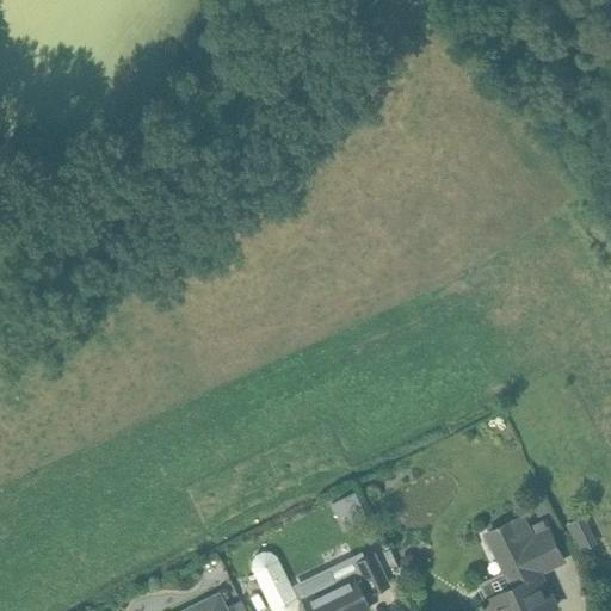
[(353,492),(329,504),(337,518),(346,513),(350,522),(364,514),(353,492)]
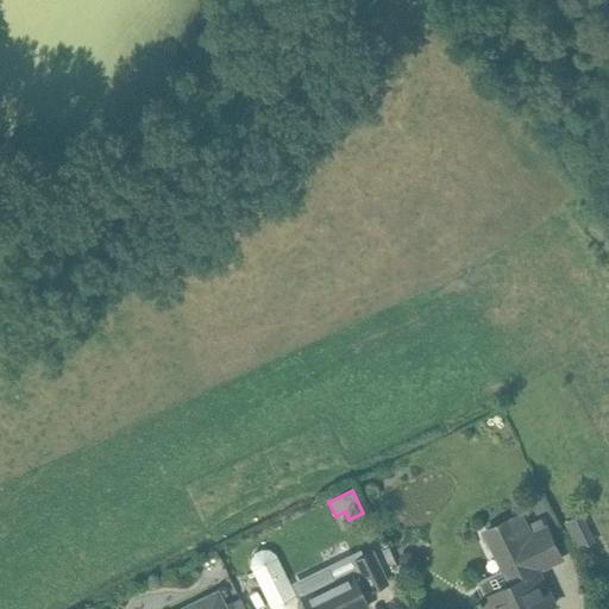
[(576,548),(592,542),(582,514),(565,520),(576,548)]
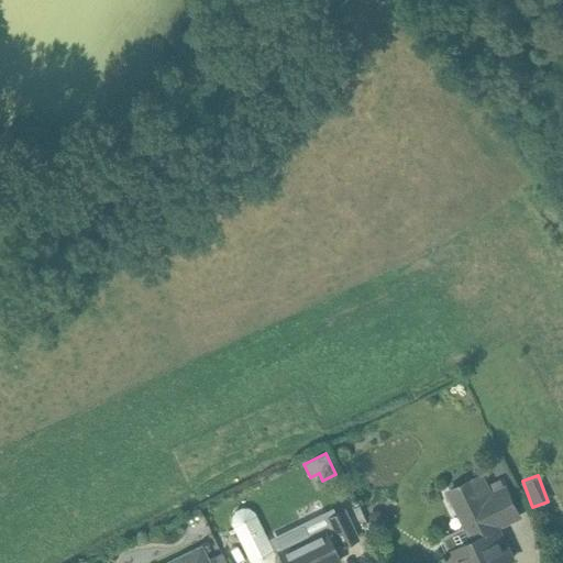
[(481,476),(449,492),(473,542),(450,553),(454,562),(504,562),(511,560),(496,528),(518,517),(505,489),(490,496),(481,476)]
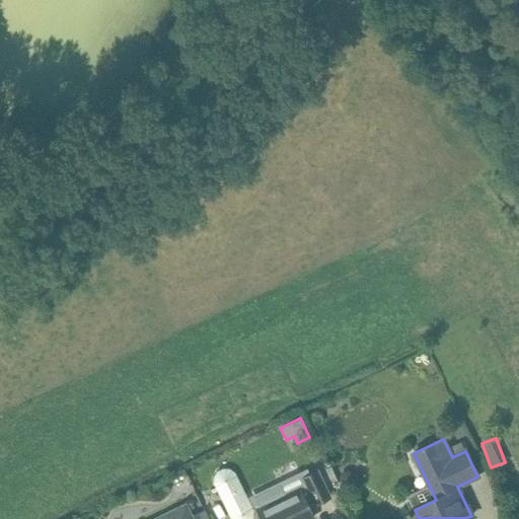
[(518,456),(503,464),(514,489),(518,486),(518,456)]
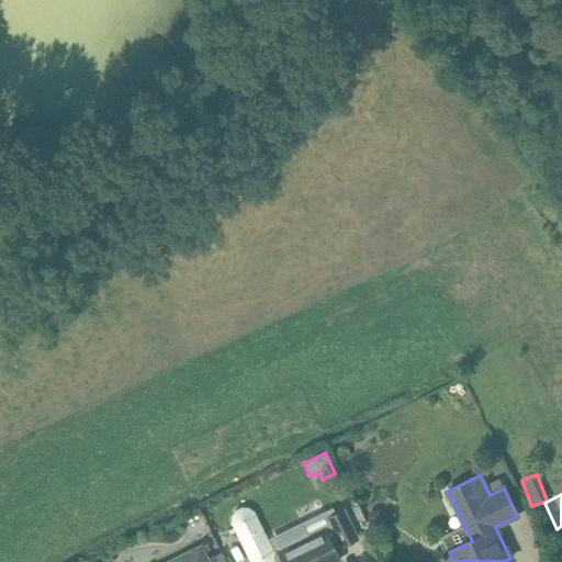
[(276,559),(251,512),(249,510),(247,509),(245,508),(243,508),(240,509),(237,509),(235,510),(233,513),(232,514),(231,516),(229,518),(228,520),(228,524),(247,561),(273,561),(274,561),(276,559)]
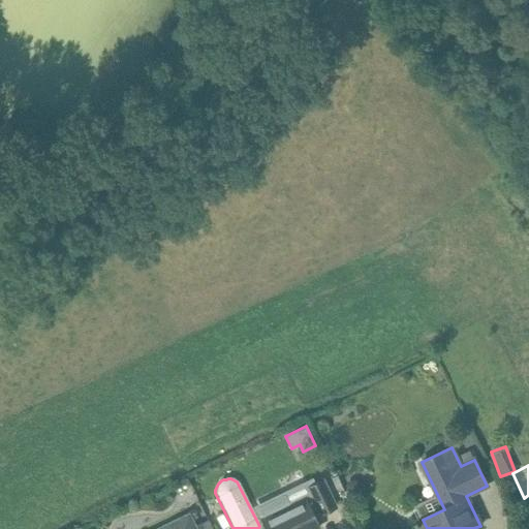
[(320,514),(335,507),(321,480),(308,488),(312,497),(305,500),(304,499),(289,505),(284,495),(257,507),(262,519),(261,520),(266,528),(316,528),(318,528),(312,516),(319,511),(320,514)]
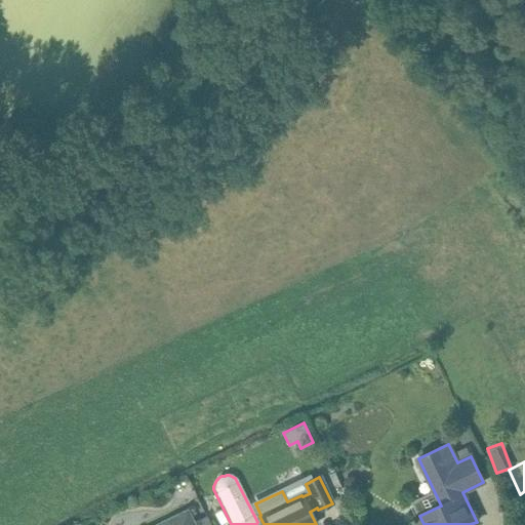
[(194,524),(187,509),(153,524),(194,524)]
